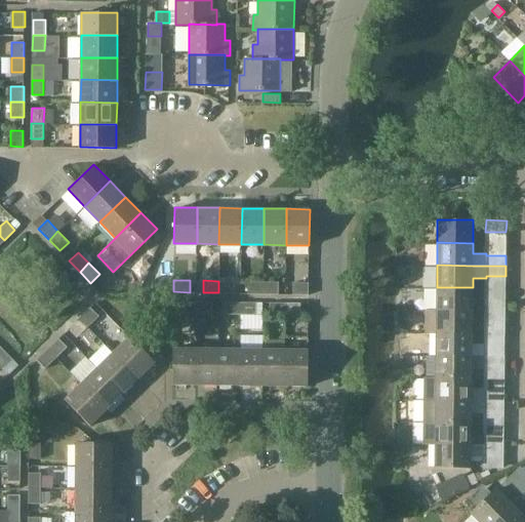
[(218,281),(218,292),(235,292),(235,281),(218,281)]
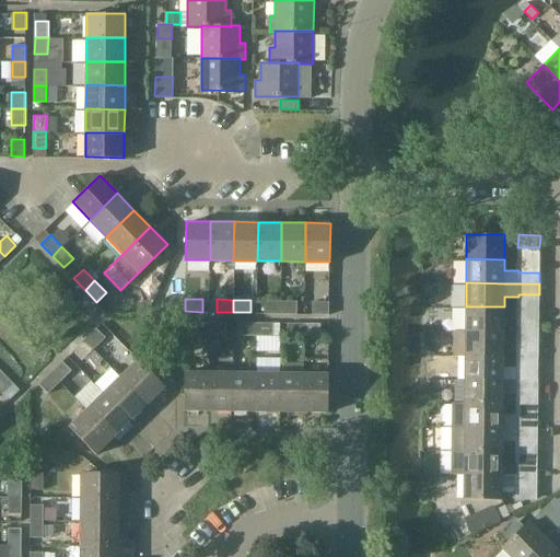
[(265,312),(281,313),(281,300),(265,300),(265,312)]
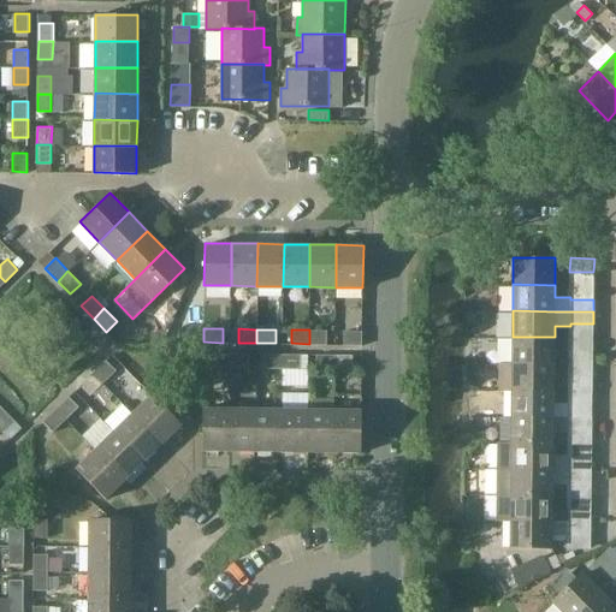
[(309,330),(309,344),(327,344),(327,330),(309,330)]
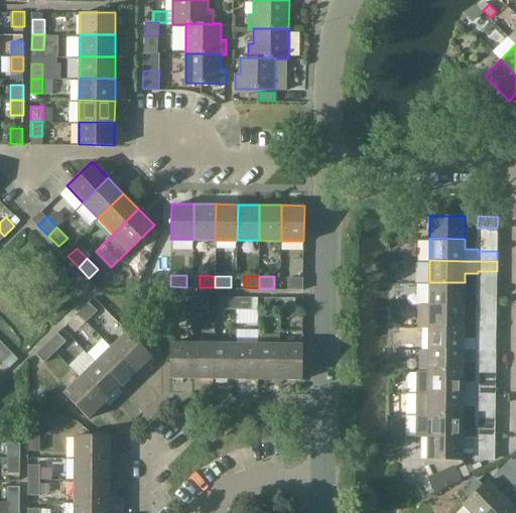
[(288,288),(303,288),(303,276),(288,276),(288,288)]
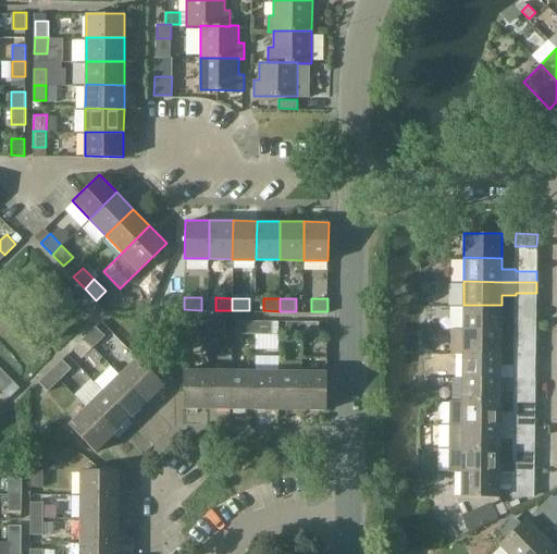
[(463,305),(462,328),(500,329),(502,305),(463,305)]
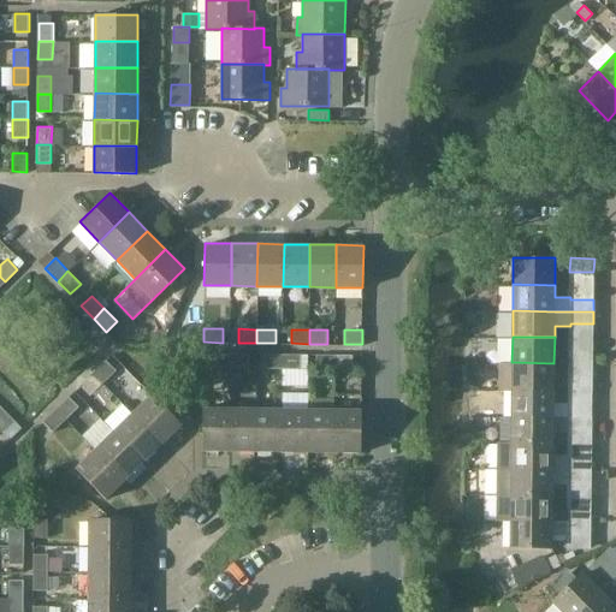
[(569,351),(568,363),(592,363),(593,351),(569,351)]
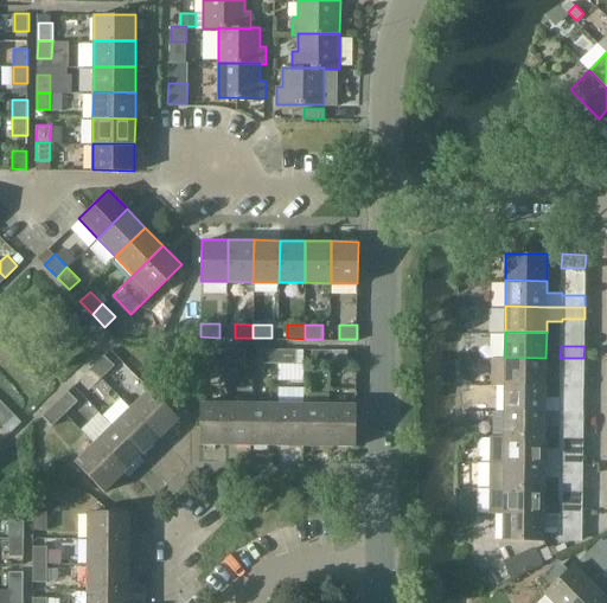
[(209,360),(227,361),(227,347),(209,347),(209,360)]
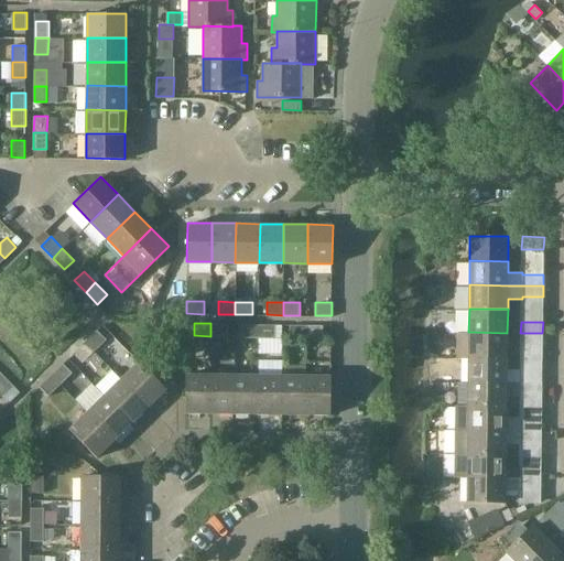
[(210,323),(210,336),(228,336),(228,323),(210,323)]
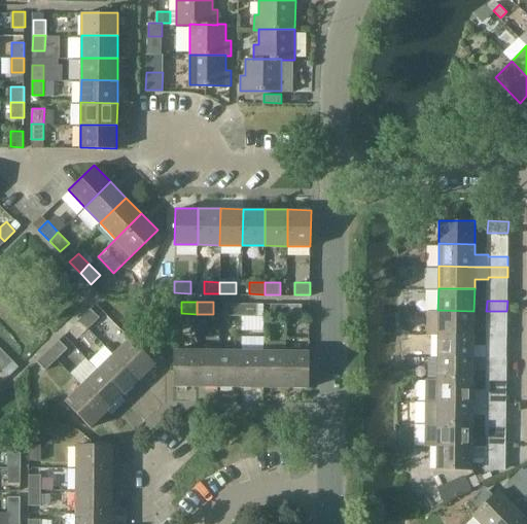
[(226,314),(242,314),(242,303),(226,303),(226,314)]
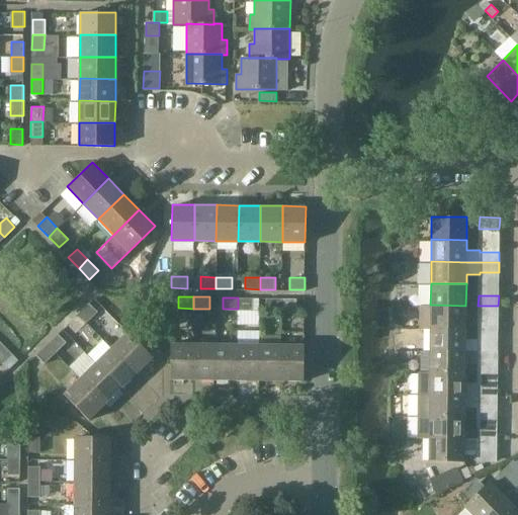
[(238,297),(238,309),(254,310),(254,297),(238,297)]
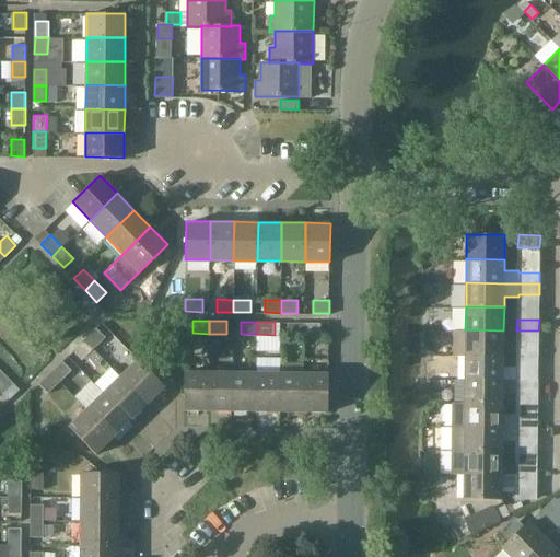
[(288,335),(304,335),(304,322),(288,322),(288,335)]
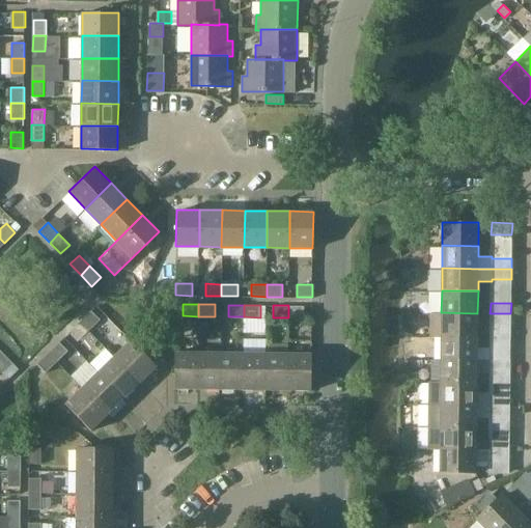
[(288,305),(288,317),(304,317),(304,305),(288,305)]
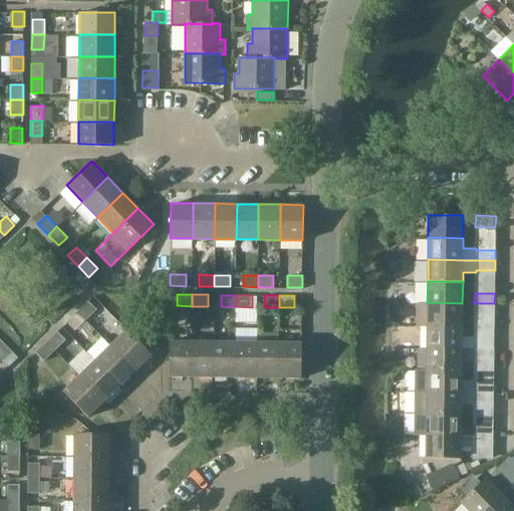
[(88,299),(77,310),(85,319),(96,308),(88,299)]
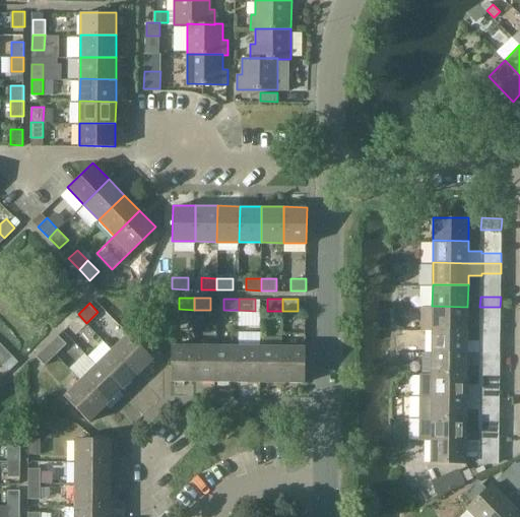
[(421,328),(432,328),(467,329),(467,307),(432,306),(421,306),(421,328)]
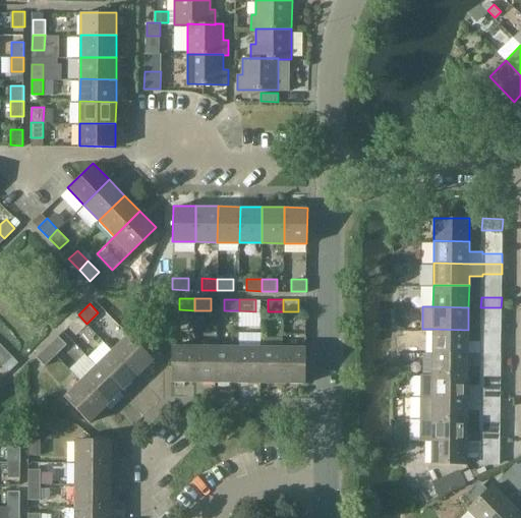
[(501,307),(480,307),(480,318),(501,318),(501,307)]
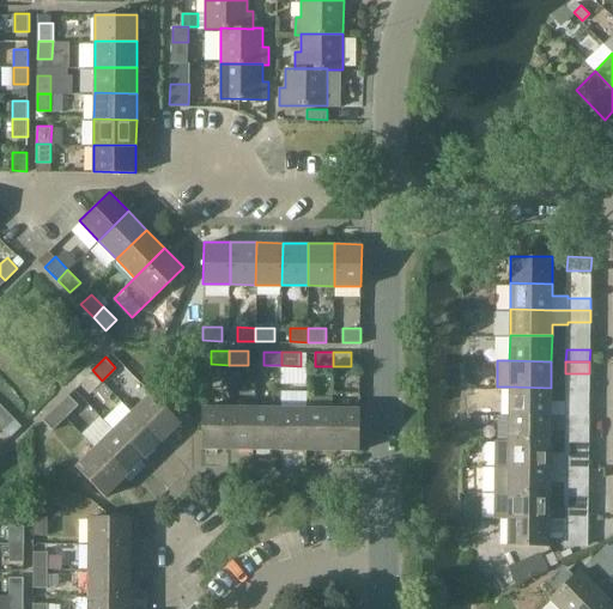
[(102,381),(92,370),(79,382),(90,393),(102,381)]
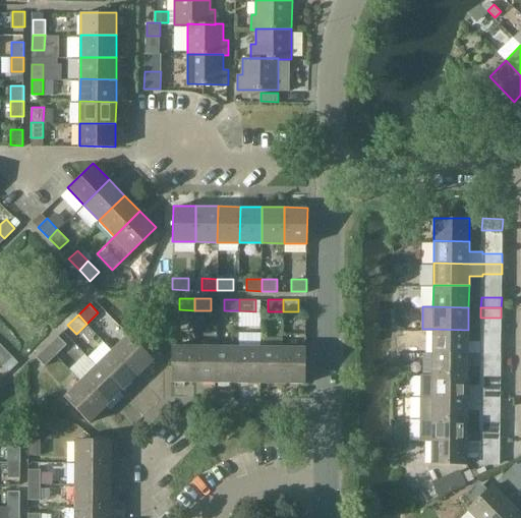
[(432,329),(432,351),(501,352),(501,342),(480,342),(480,341),(468,340),(468,330),(432,329)]
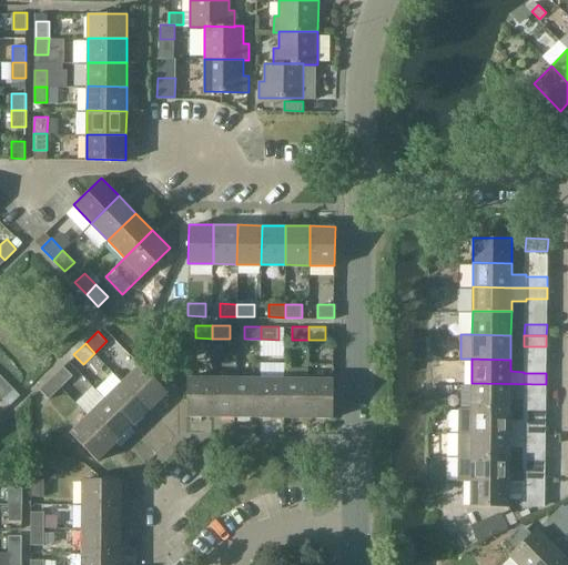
[(260,416),(283,416),(284,377),(284,362),(260,362),(260,376),(260,416)]
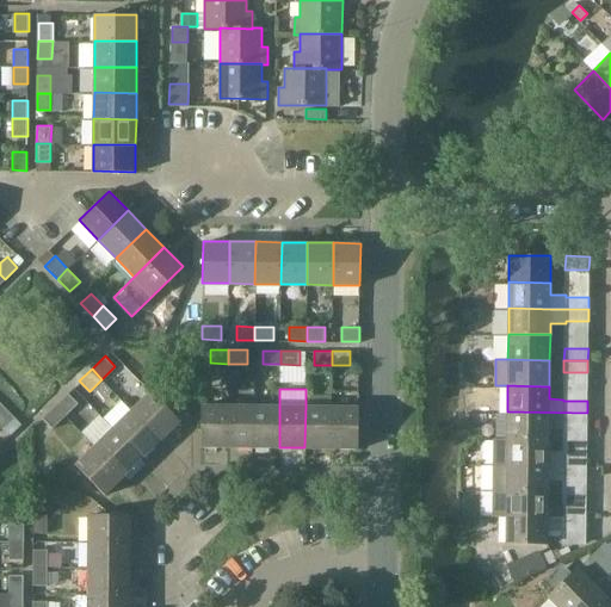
[(150,390),(131,409),(161,439),(180,420),(150,390)]
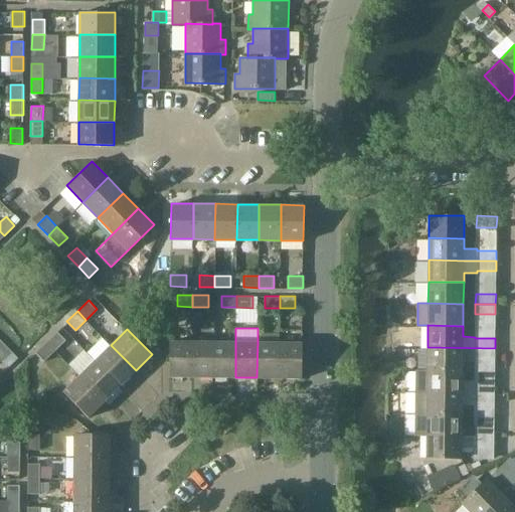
[(57,331),(46,341),(54,350),(65,339),(57,331)]
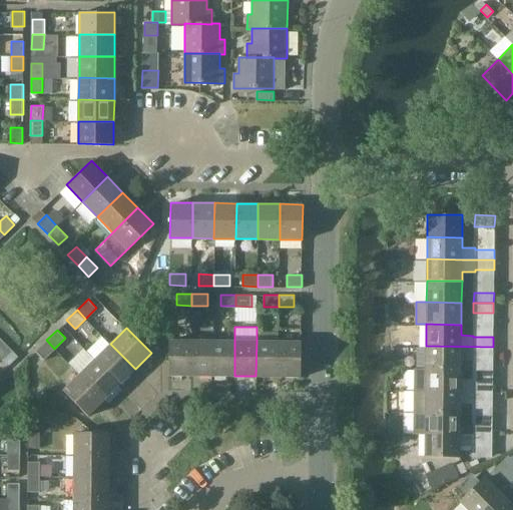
[(168,375),(190,375),(191,340),(168,339),(168,375)]
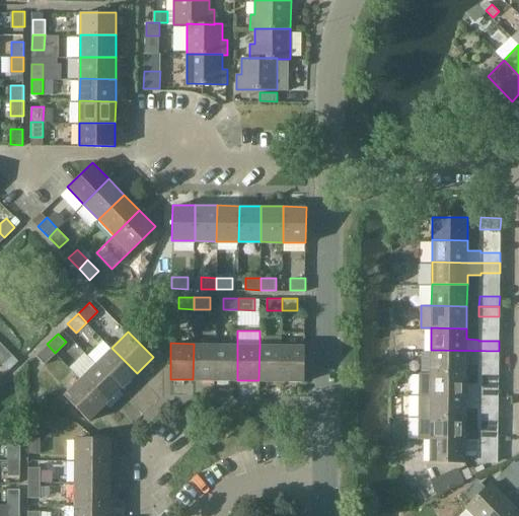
[(2,344),(0,346),(0,358),(4,363),(13,355),(2,344)]
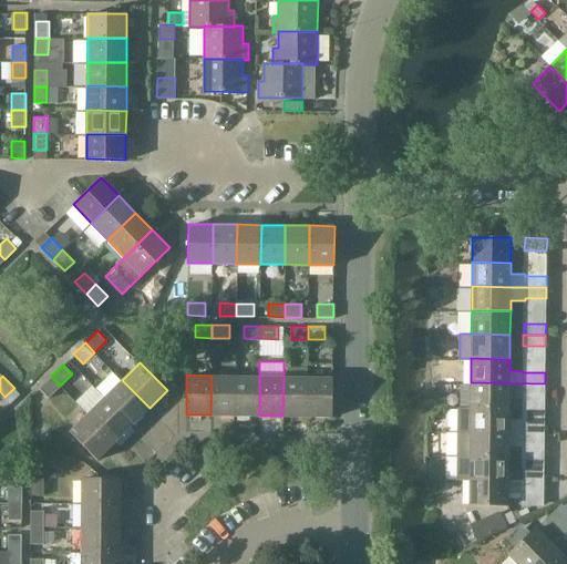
[(60,386),(51,376),(39,388),(49,397),(60,386)]
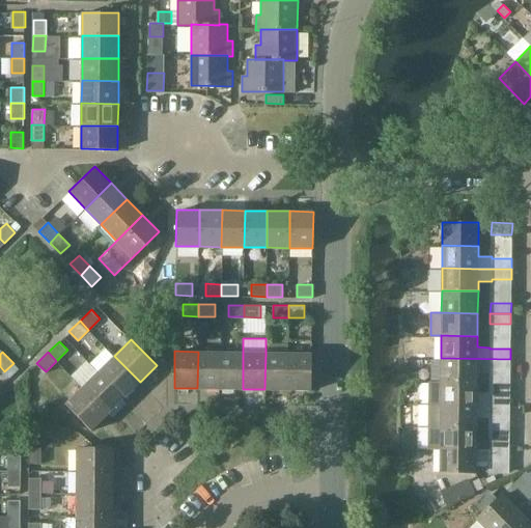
[(197,388),(220,388),(220,352),(198,352),(197,388)]
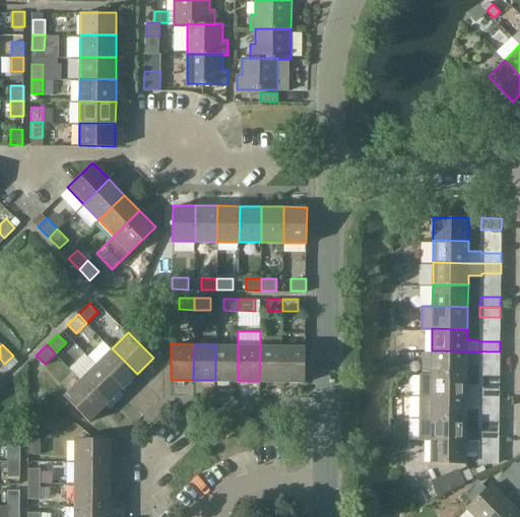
[(215,380),(238,381),(238,344),(215,344),(215,380)]
